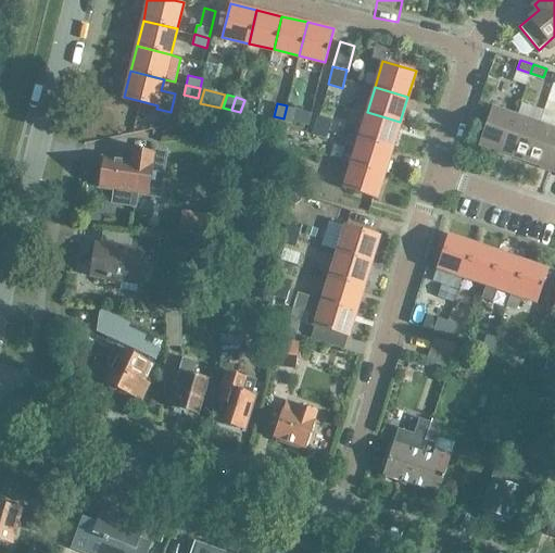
[(503,151),(517,113),(492,104),(479,143),(503,151)]
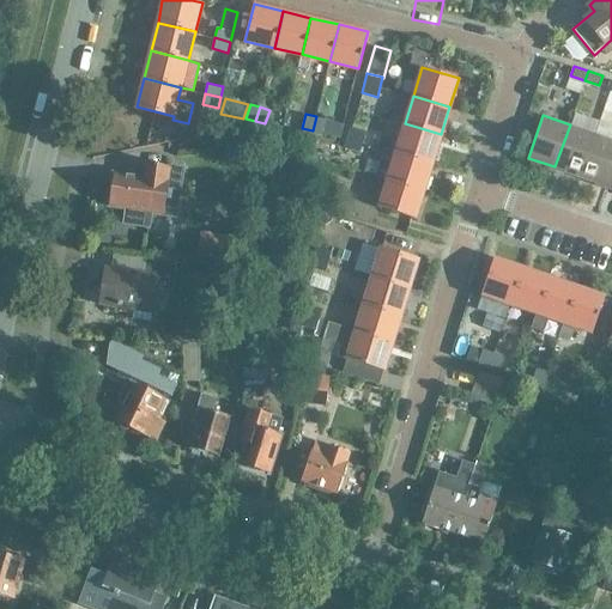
[(316,116),(313,131),(322,134),(326,119),(316,116)]
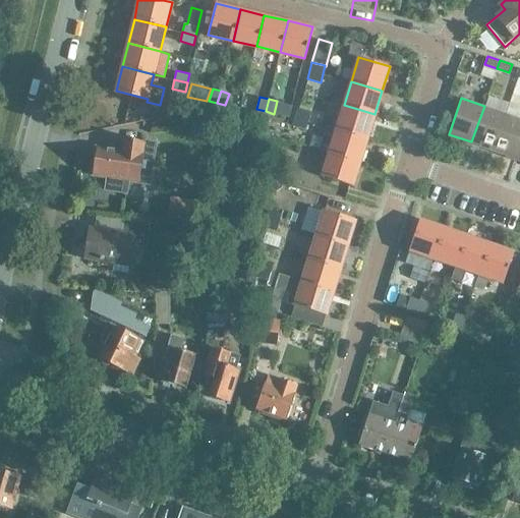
[(337,128),(367,137),(374,114),(344,105),(337,127),(337,128)]
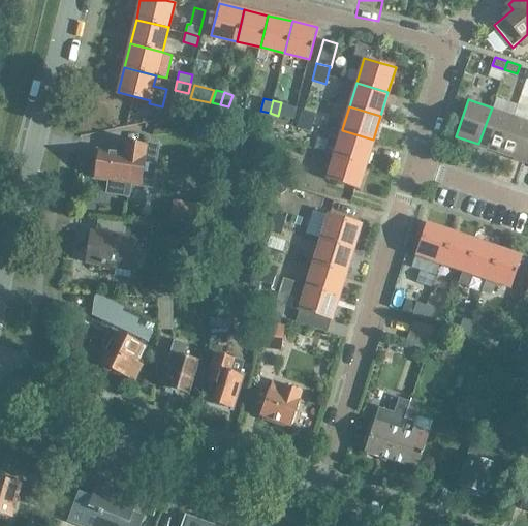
[(501,152),(514,115),(492,107),(478,144),(501,152)]
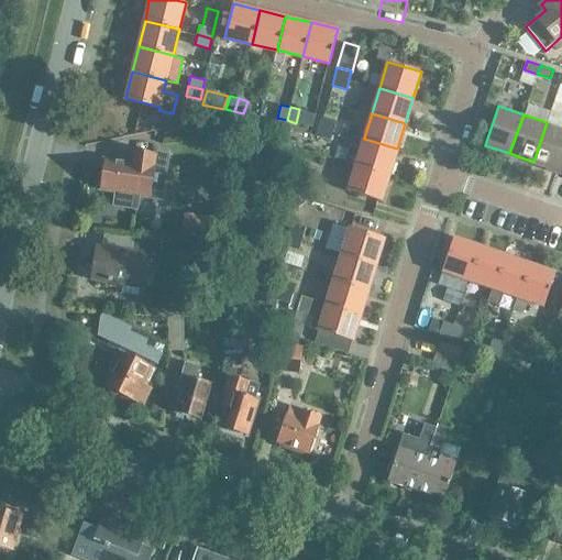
[(322,116),(320,124),(333,129),(337,119),(322,116)]
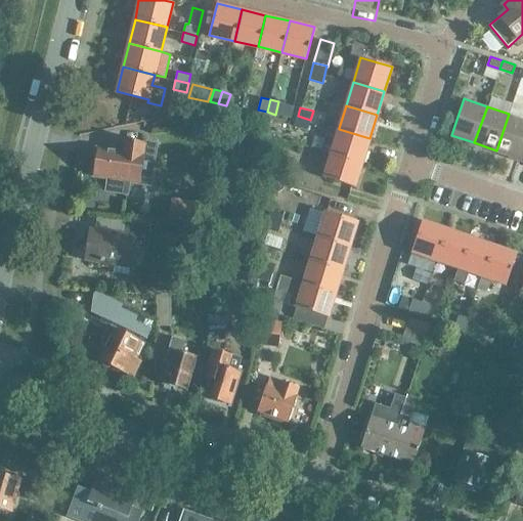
[(518,158),(522,143),(522,119),(509,114),(496,150),(518,158)]
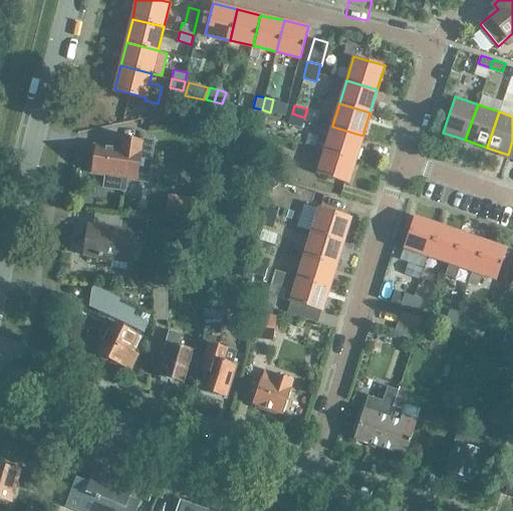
[(301,126),(304,117),(292,113),(289,122),(301,126)]
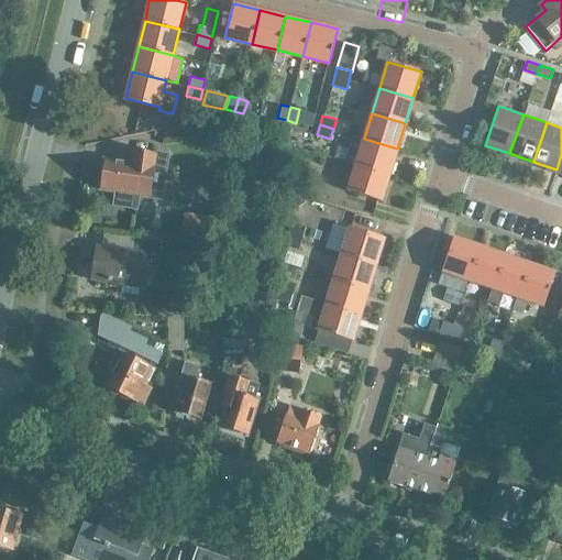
[(152,129),(151,139),(172,142),(173,131),(152,129)]
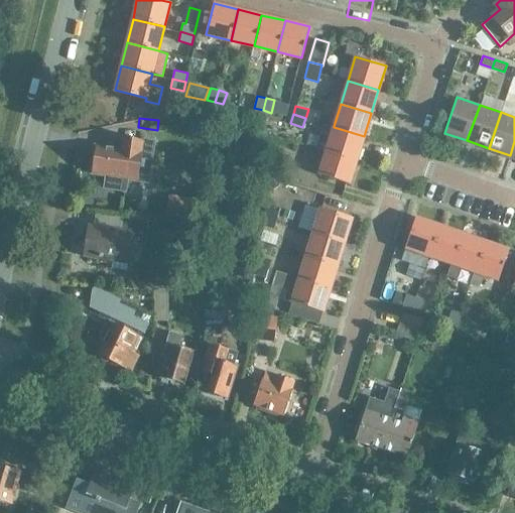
[(327,150),(357,159),(364,136),(334,127),(334,126),(323,123),(319,131),(331,134),(327,150)]
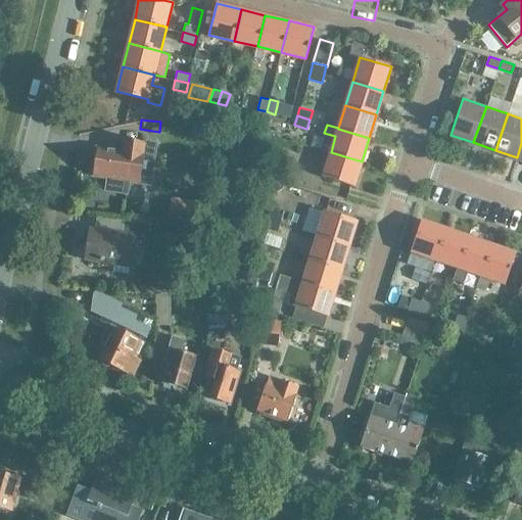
[(131,179),(141,180),(145,153),(144,153),(146,141),(125,138),(123,150),(98,146),(97,159),(93,160),(92,168),(95,171),(94,174),(109,176),(108,188),(129,191),(131,179)]
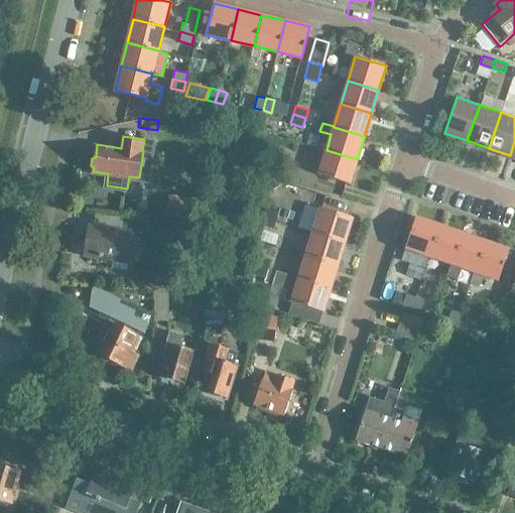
[(357,159),(327,150),(318,173),(350,183),(357,159)]
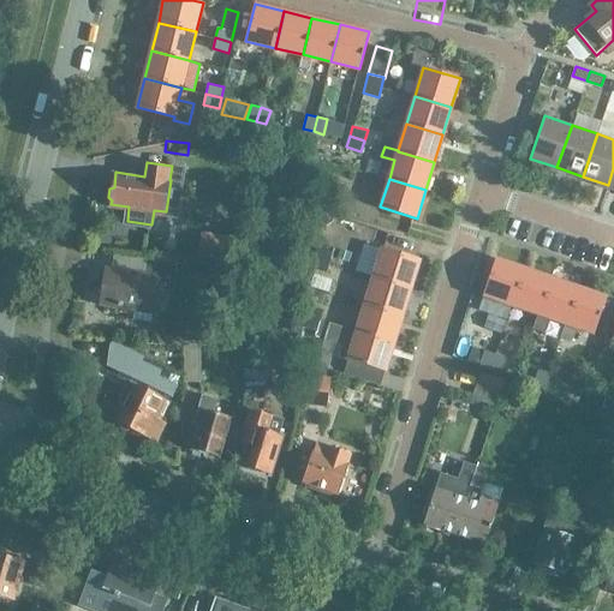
[(343,195),(345,190),(346,185),(332,180),(328,190),(343,195)]
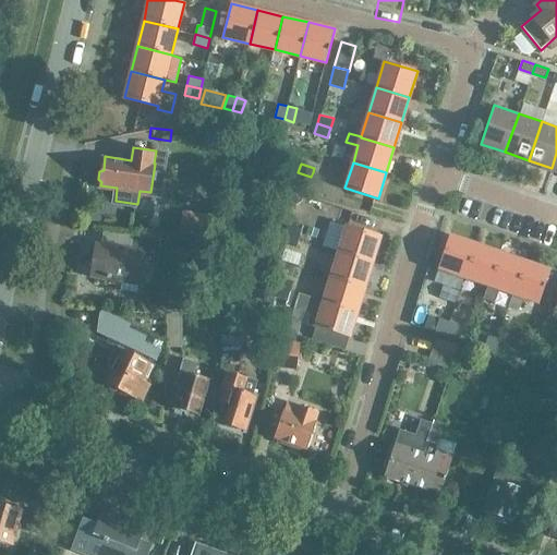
[(183,210),(181,231),(207,236),(212,214),(183,210)]
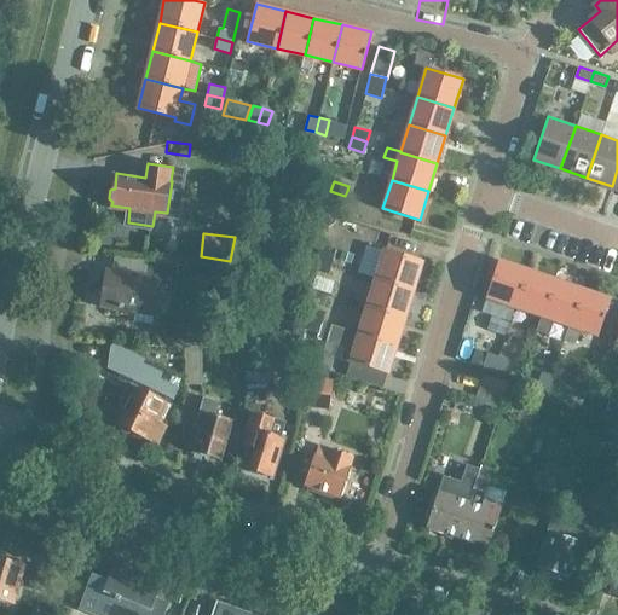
[(328,273),(334,254),(319,249),(313,268),(328,273)]
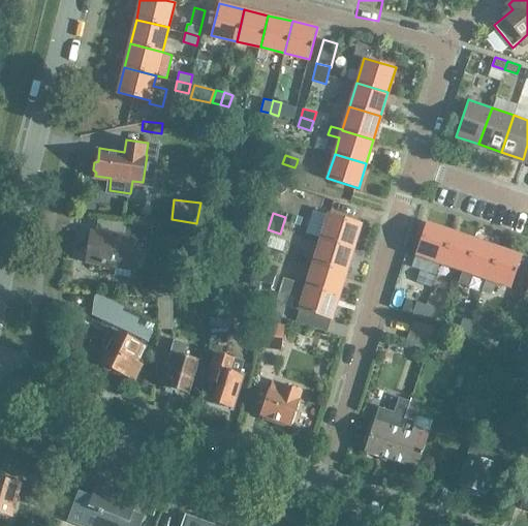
[(321,238),(353,247),(361,222),(330,213),(321,238)]
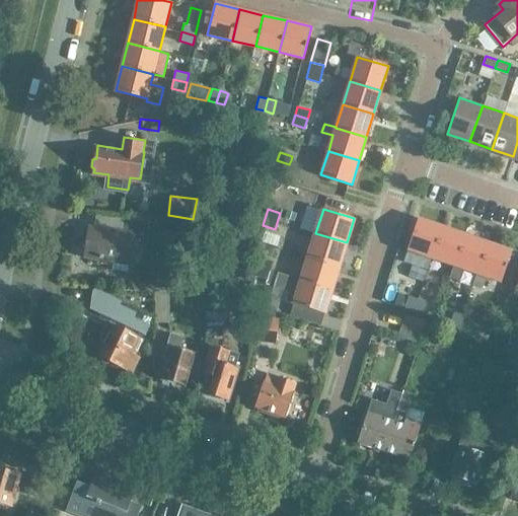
[(150,219),(125,215),(123,231),(91,226),(87,254),(116,260),(117,253),(131,256),(135,232),(148,234),(150,219)]
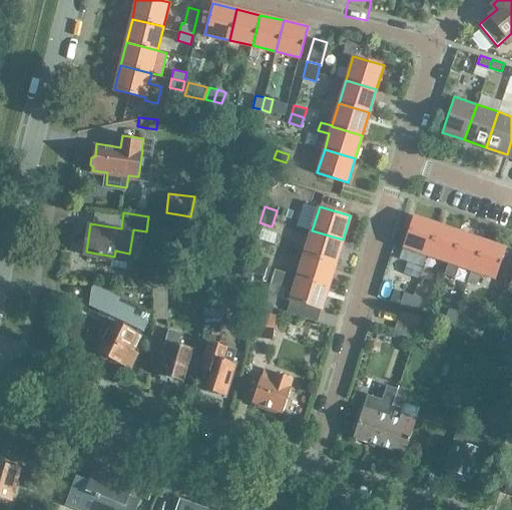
[(427,253),(437,223),(414,215),(403,245),(427,253)]
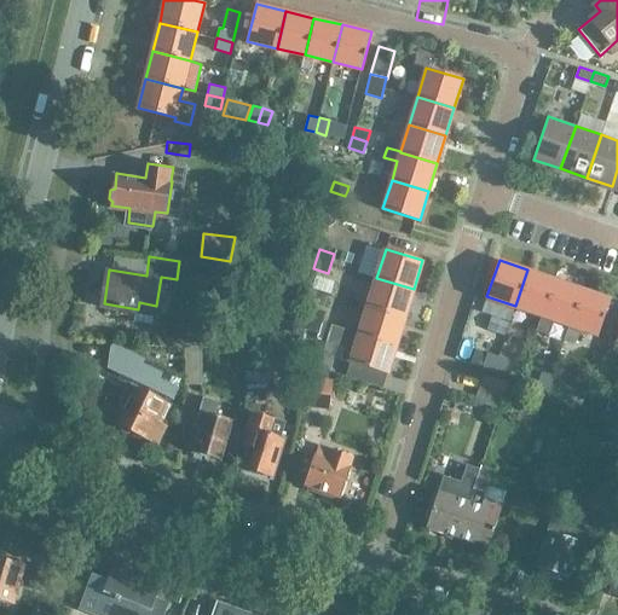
[(527,270),(515,306),(542,315),(555,279),(527,270)]
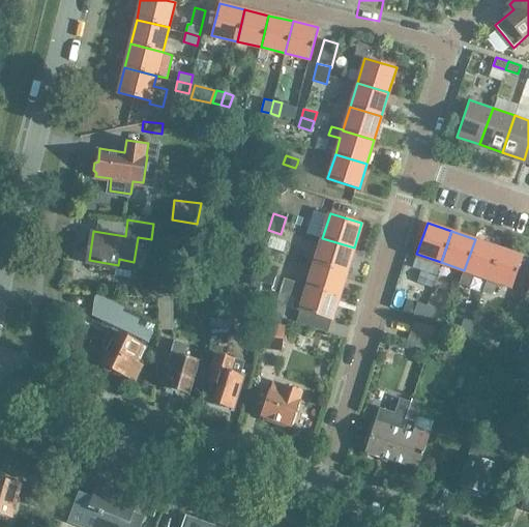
[(354,247),(322,238),(315,262),(347,271),(354,247)]
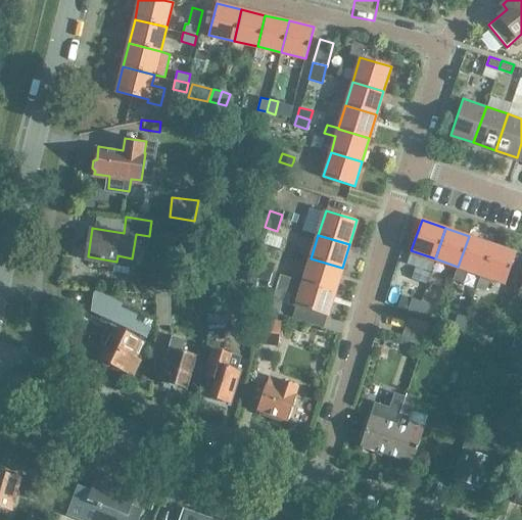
[(469,236),(458,267),(454,278),(463,282),(467,270),(481,275),(491,244),(469,236)]
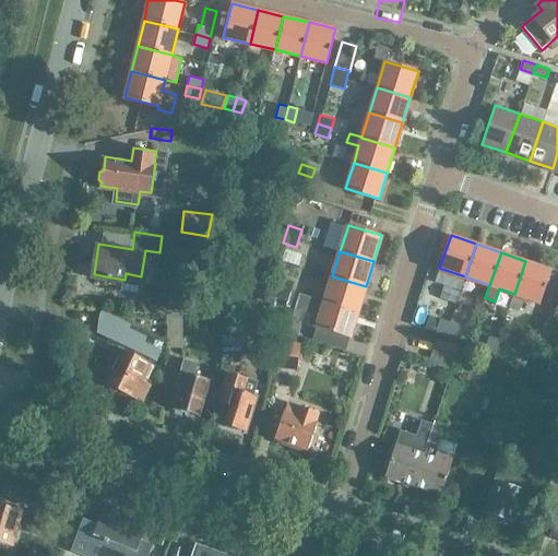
[(525,261),(514,294),(510,307),(519,310),(523,297),(539,303),(551,270),(525,261)]
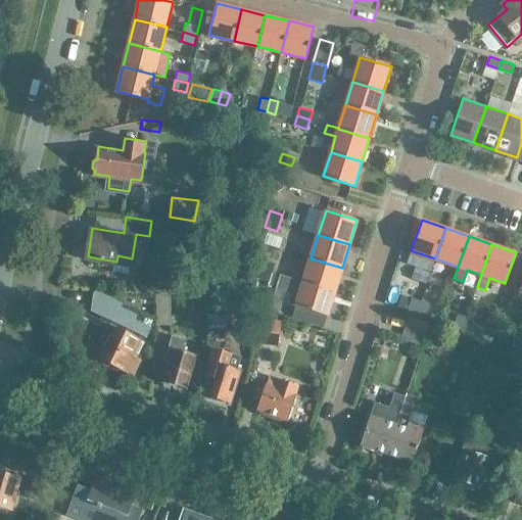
[(261,268),(273,272),(276,263),(264,258),(261,268)]
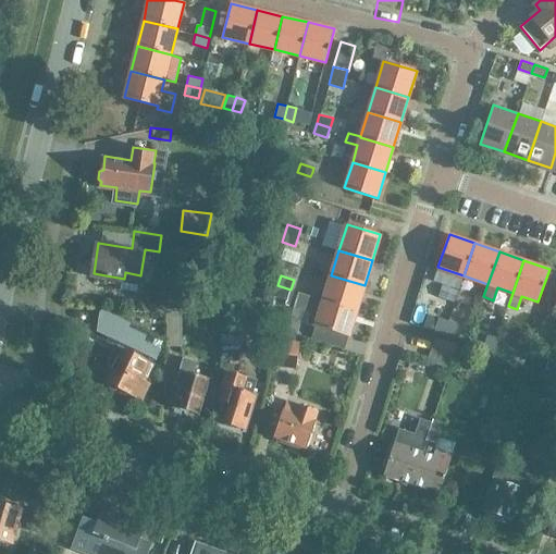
[(365,285),(331,275),(323,299),(323,300),(357,310),(365,285)]
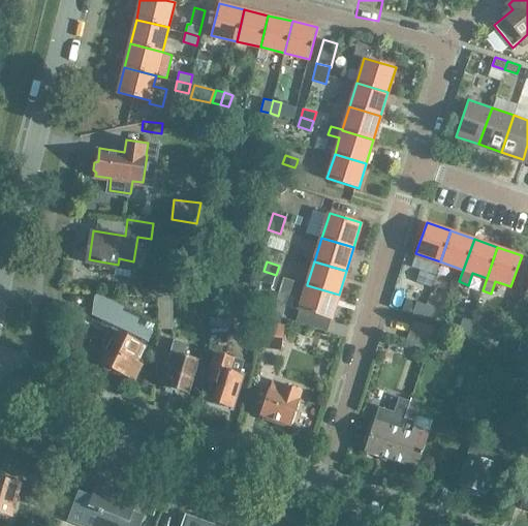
[(276,275),(264,271),(260,278),(274,282),(276,275)]
